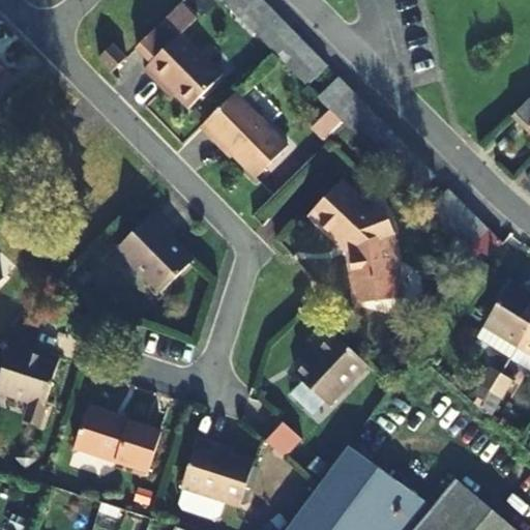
[(236,0),(218,0),(228,9),(236,0)]
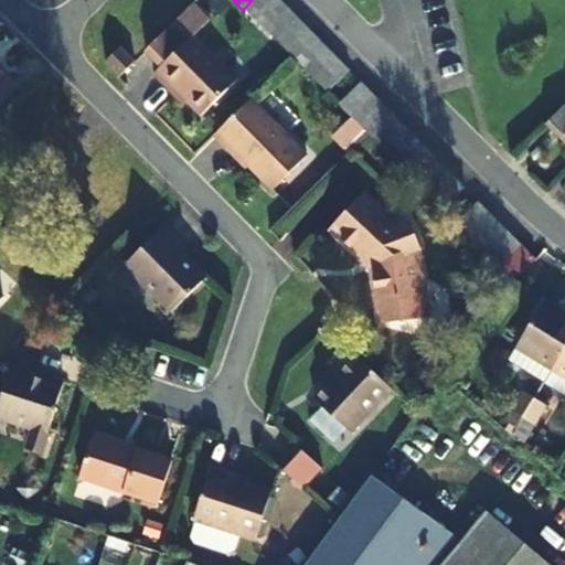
[(276,0),(252,0),(243,10),(255,22),(276,0)]
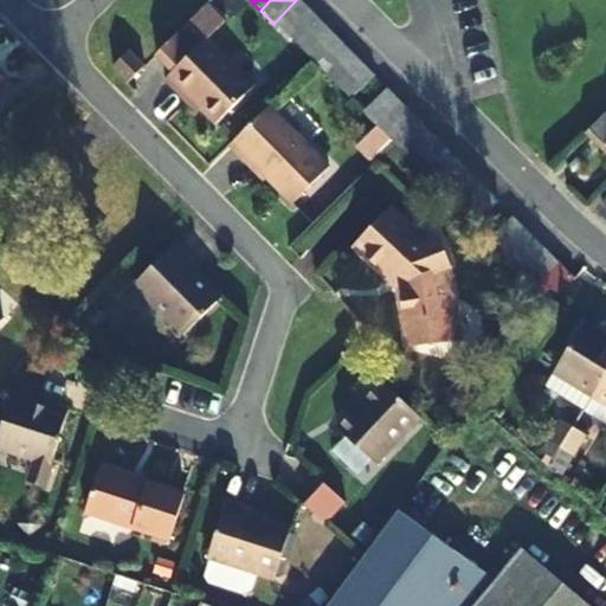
[(285,36),(309,12),(296,0),(274,24),(285,36)]
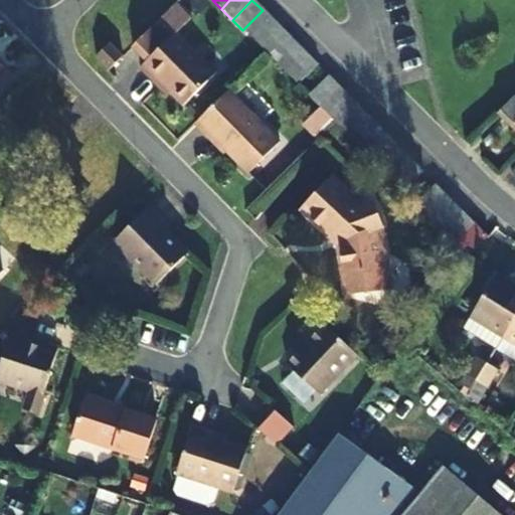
[(143,57),(136,64),(156,84),(160,80),(181,103),(214,70),(176,30),(189,17),(174,2),(131,46),(143,57)]
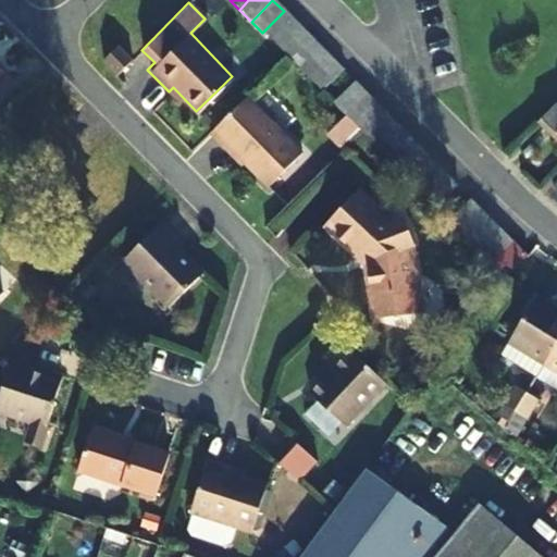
[(262,33),(274,44),(295,23),(284,11),(262,33)]
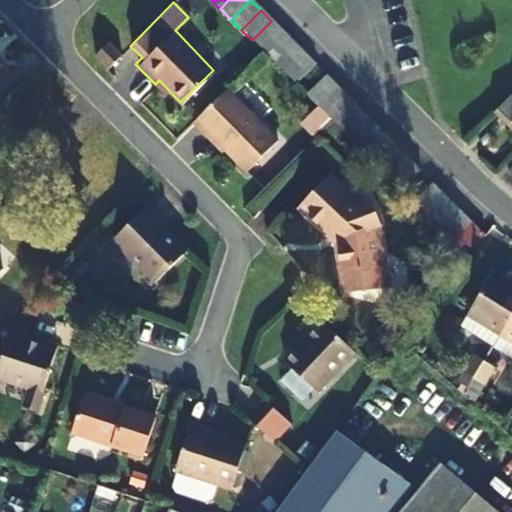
[(271,21),(252,40),(262,50),(281,30),(271,21)]
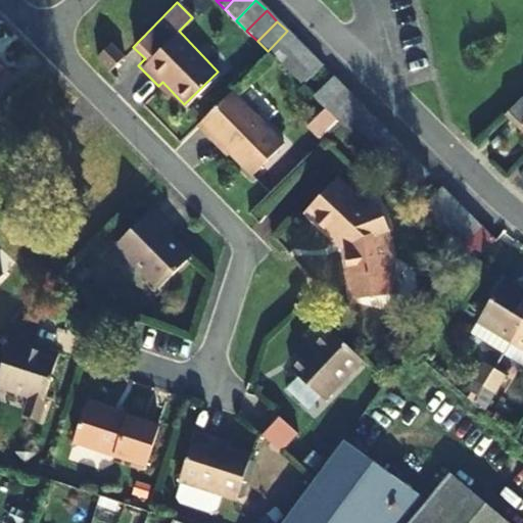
[(296,40),(287,31),(268,51),(277,59),(296,40)]
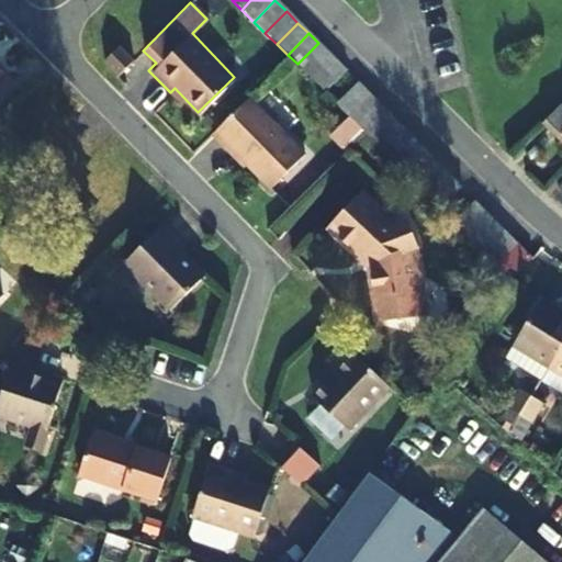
[(329,53),(318,43),(298,64),(307,74),(329,53)]
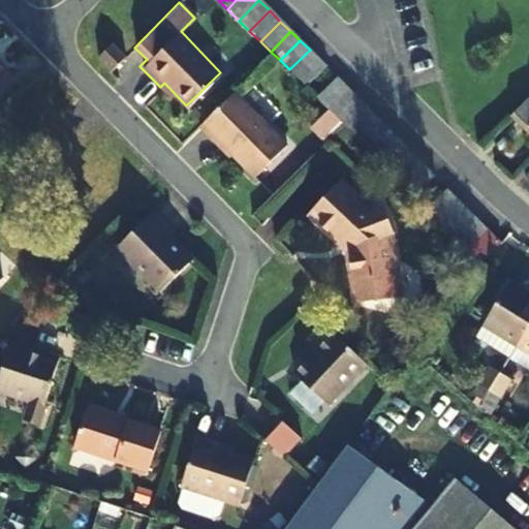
[(111,71),(124,58),(111,44),(97,58),(111,71)]
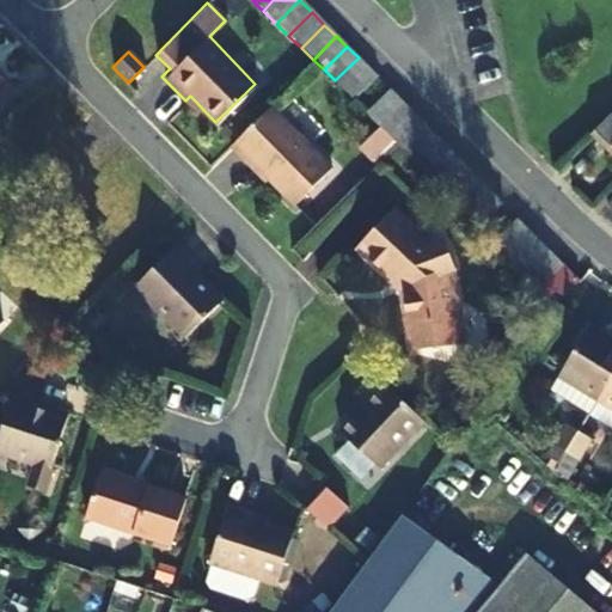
[(359,57),(335,80),(344,90),(368,67),(359,57)]
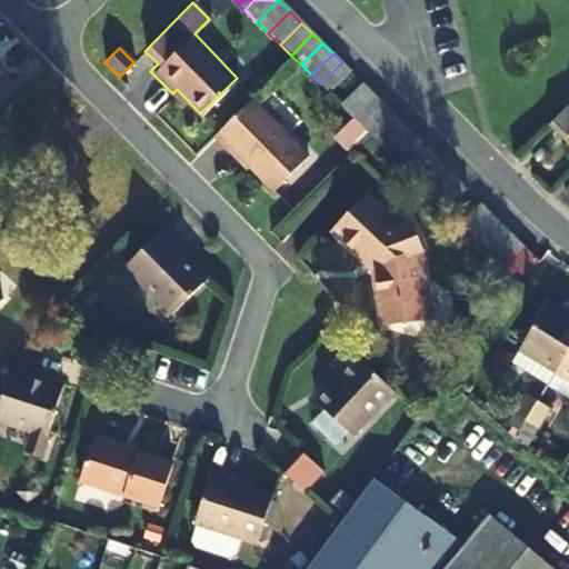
[(342,62),(320,83),(331,95),(353,73),(342,62)]
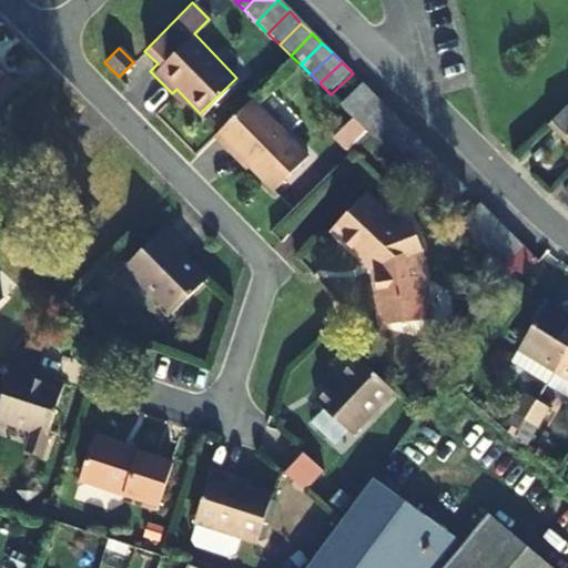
[(353,115),(374,94),(365,84),(344,108),(353,115)]
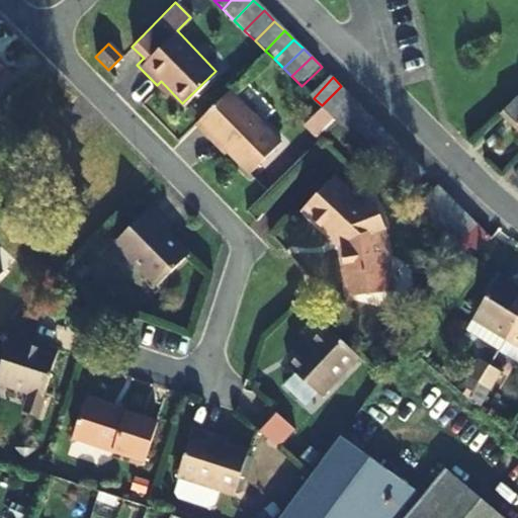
[(331,114),(351,95),(341,86),(322,105),(331,114)]
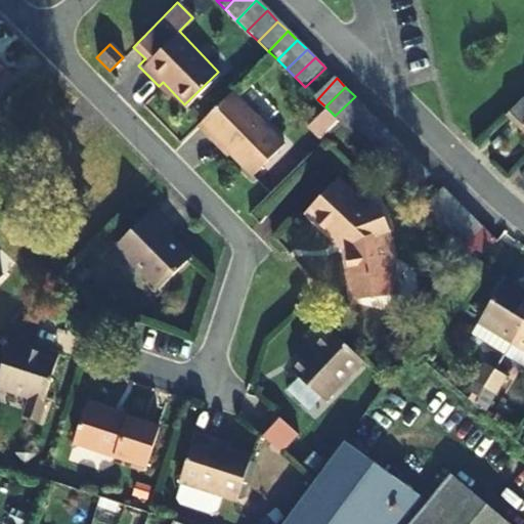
[(230,88),(195,123),(208,136),(211,133),(251,173),(284,141),(230,88)]
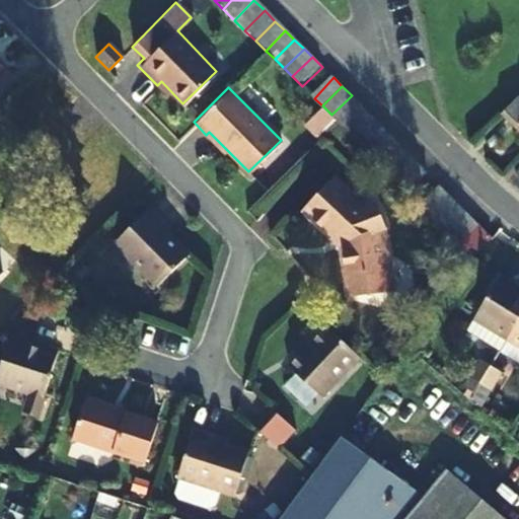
[(518,94),(500,115),(513,128),(515,125),(518,129),(518,94)]
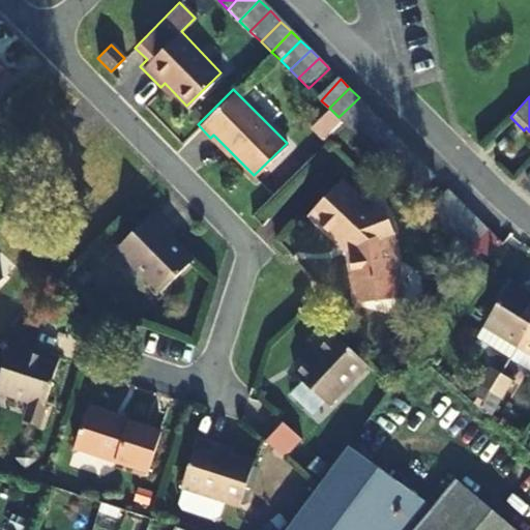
[(370,108),(359,97),(339,117),(350,128),(370,108)]
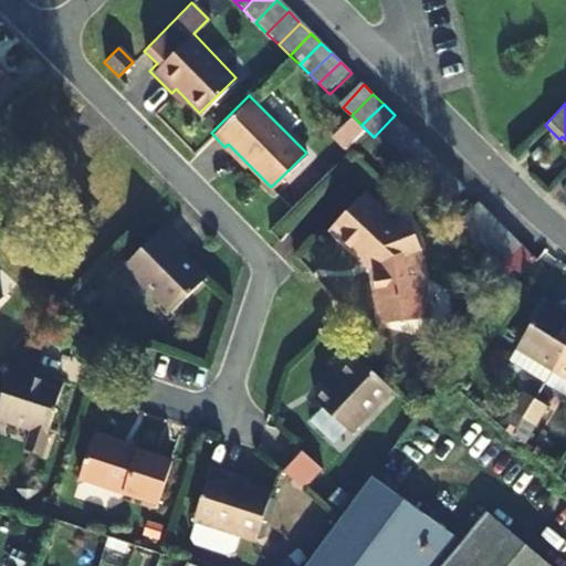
[(395,115),(374,137),(384,147),(406,126),(395,115)]
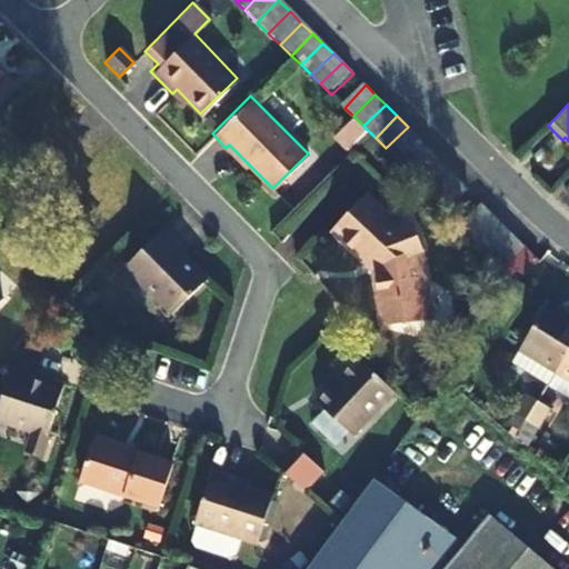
[(408,127),(386,148),(396,158),(417,136),(408,127)]
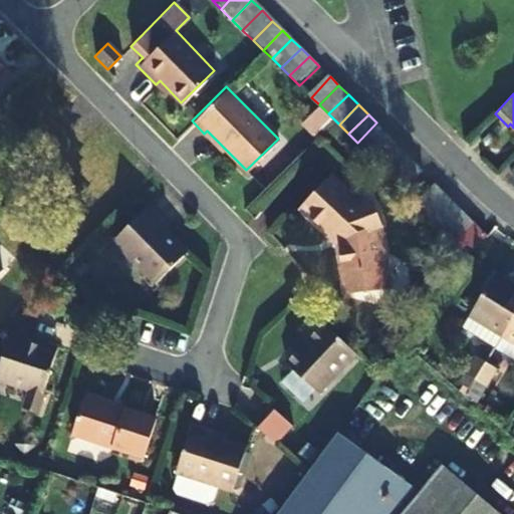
[(367,153),(388,133),(376,122),(357,143),(367,153)]
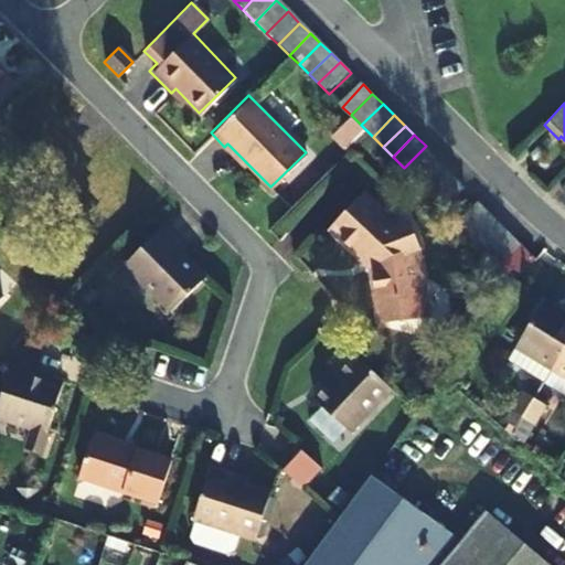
[(416,179),(436,157),(426,146),(404,168),(416,179)]
